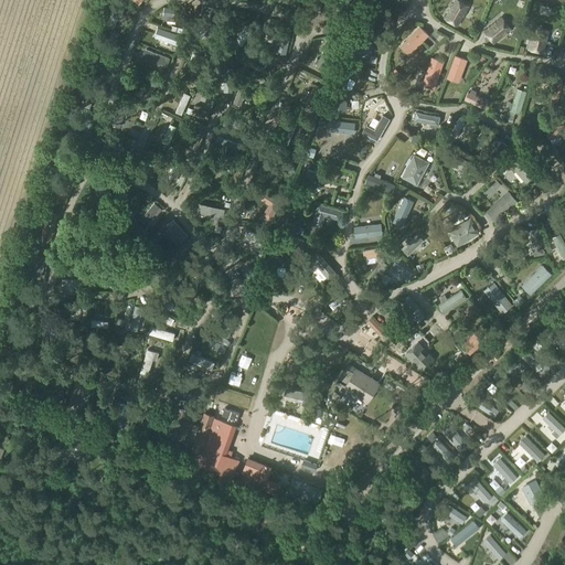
[(276,0),(275,2),(295,10),(298,2),(291,0),(276,0)]
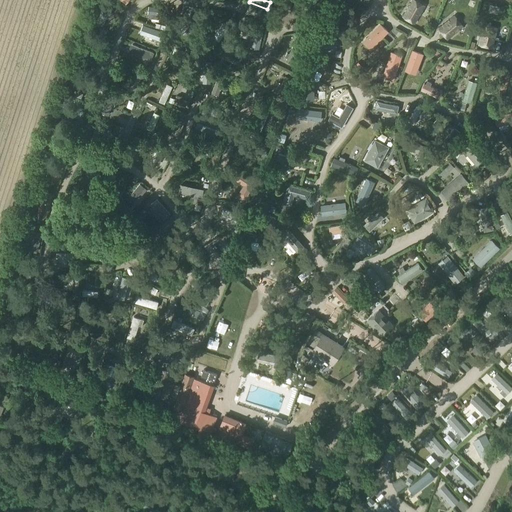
[(283,0),(281,6),(289,9),(292,0),(283,0)]
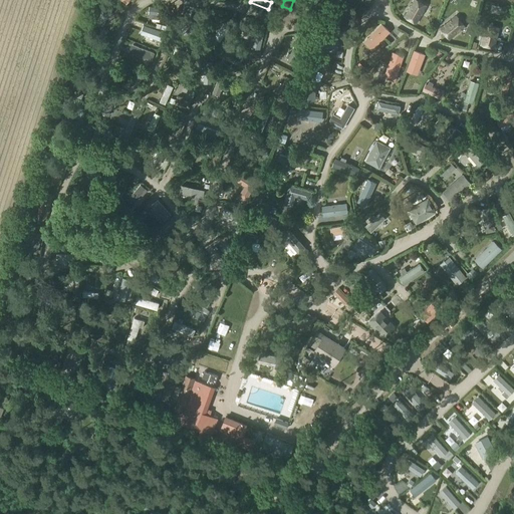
[(420,0),(414,0),(404,17),(417,24),(429,5),(420,0)]
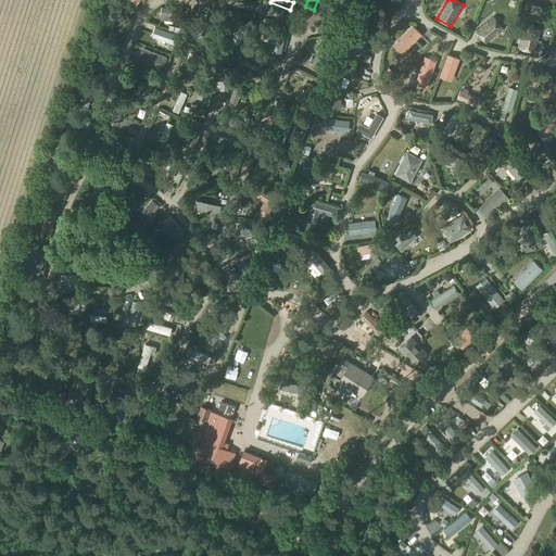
[(112,3),(102,24),(111,28),(119,8),(112,3)]
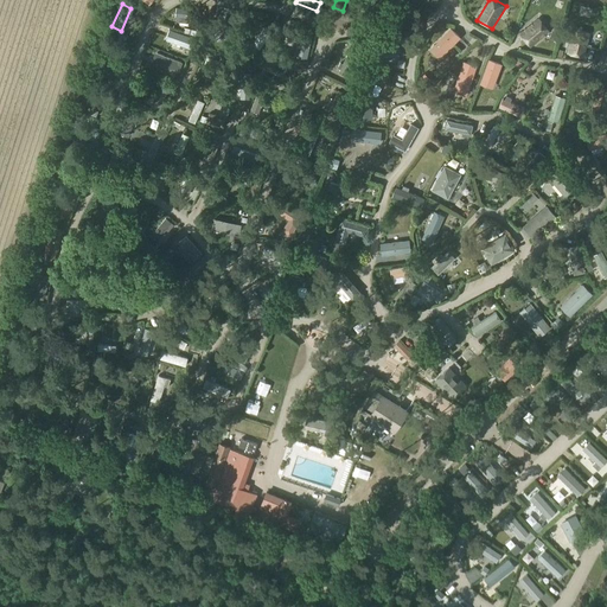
[(177,8),(176,17),(179,17),(179,23),(195,24),(195,19),(197,19),(198,12),(177,8)]
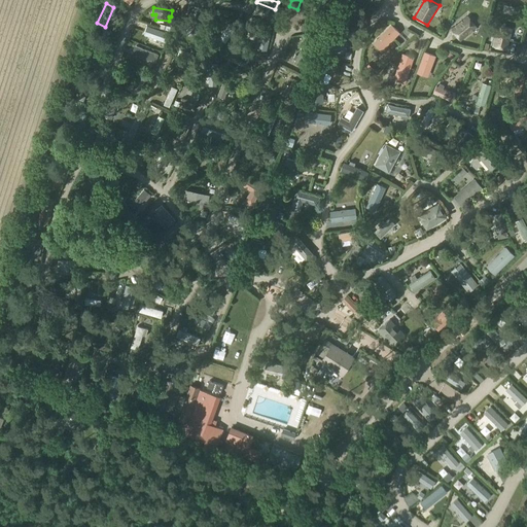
[(462,41),(479,27),(468,14),(452,29),(462,41)]
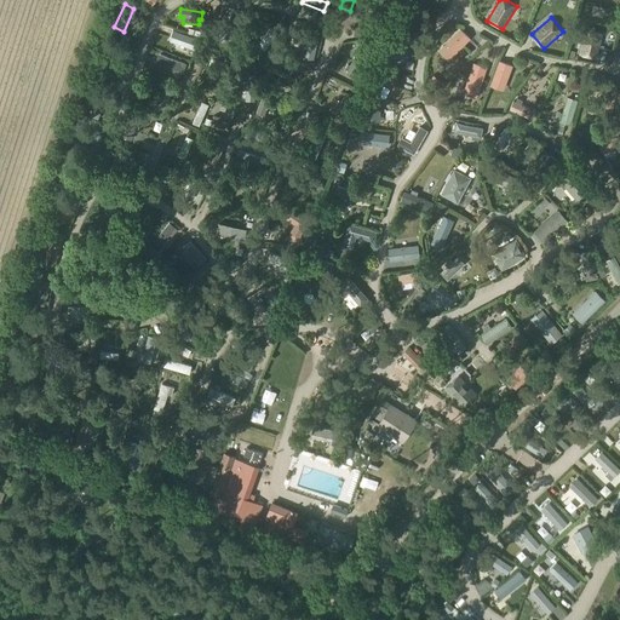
[(586,26),(580,55),(598,58),(604,29),(586,26)]
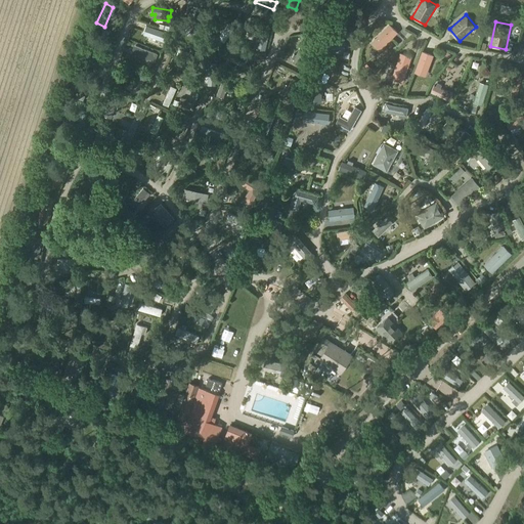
[(144,23),(143,29),(162,32),(163,26),(144,23)]
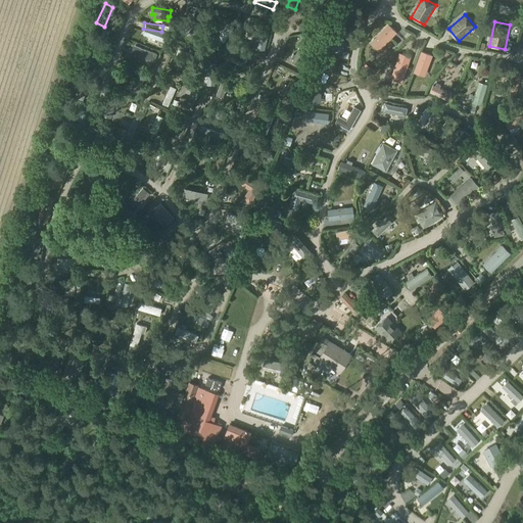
[(228,24),(218,39),(224,43),(234,28),(228,24)]
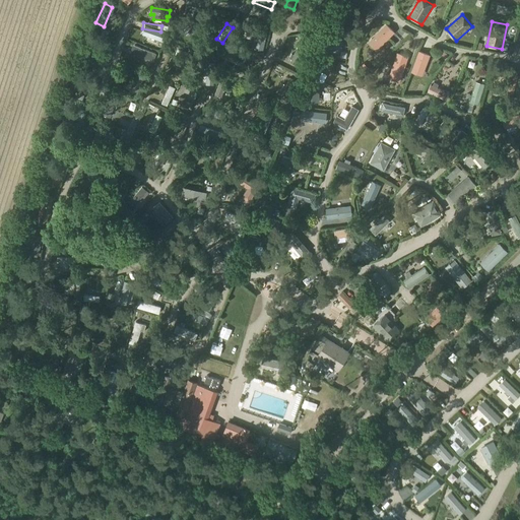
[(247,33),(249,24),(242,23),(240,31),(247,33)]
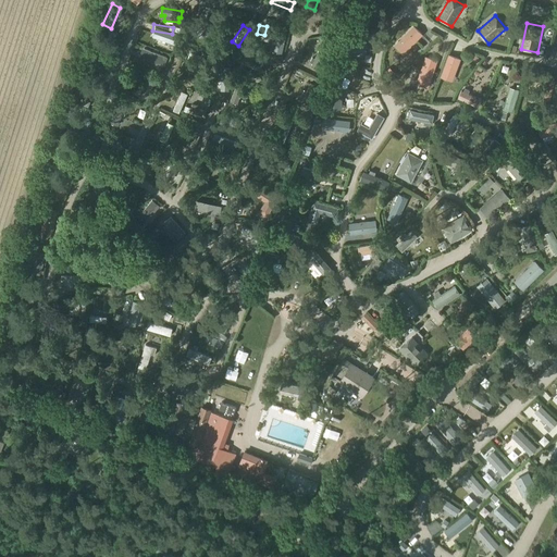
[(415,26),(395,46),(405,54),(423,35),(415,26)]
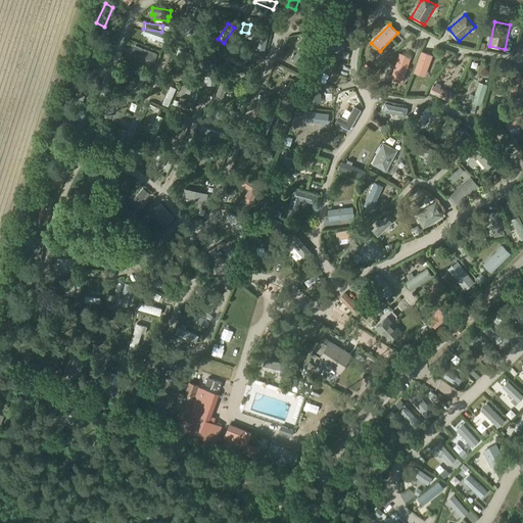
[(255,39),(253,47),(264,49),(269,31),(260,29),(257,39),(255,39)]
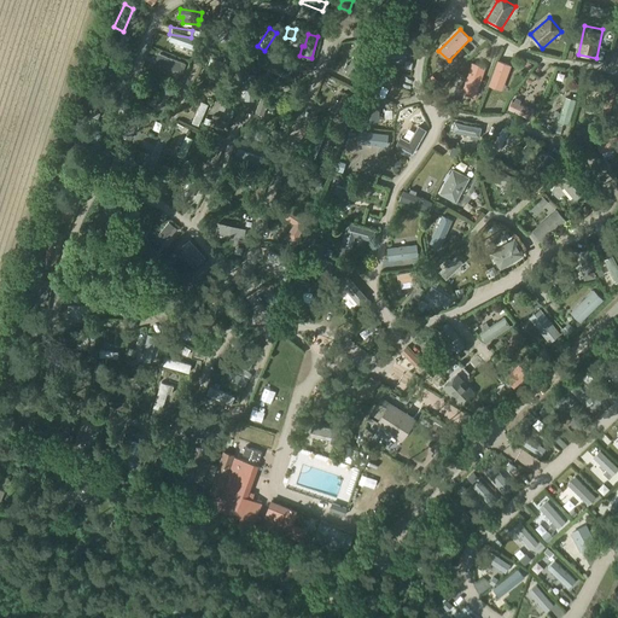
[(202,60),(213,64),(216,54),(205,50),(202,60)]
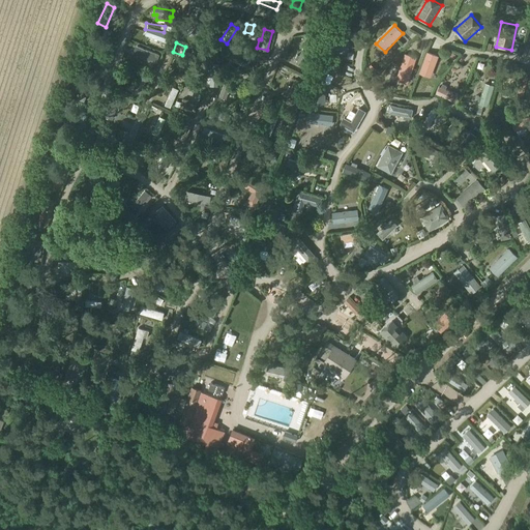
[(305,42),(296,63),(303,66),(312,46),(305,42)]
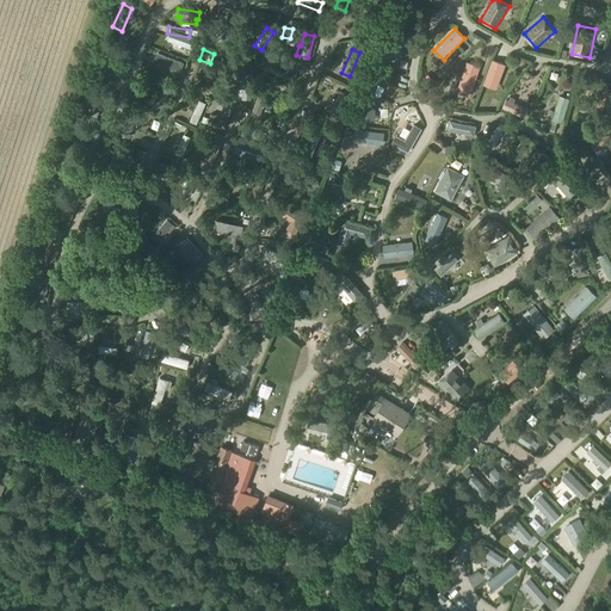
[(156,53),(153,61),(180,72),(183,62),(156,53)]
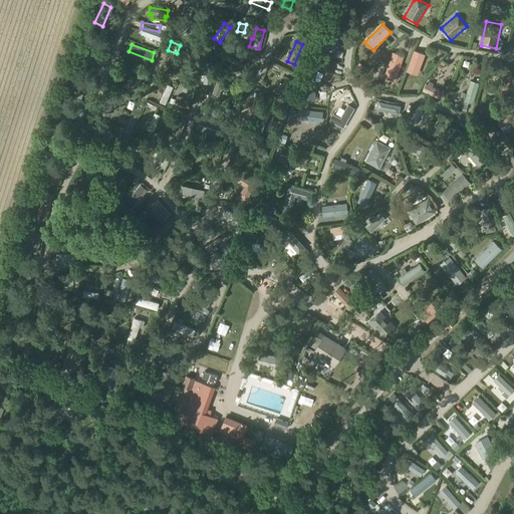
[(82,47),(76,51),(86,68),(93,64),(82,47)]
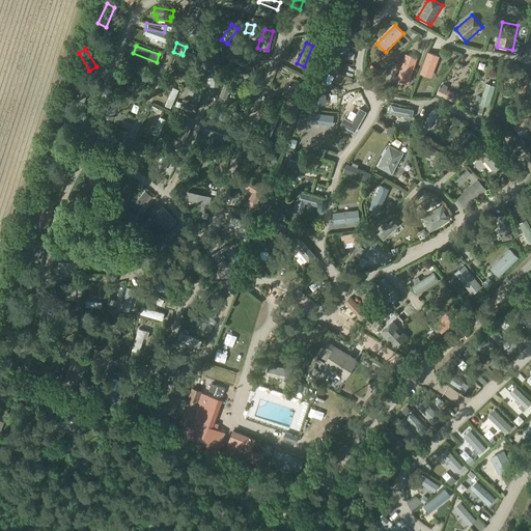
[(231,52),(228,58),(251,68),(253,61),(231,52)]
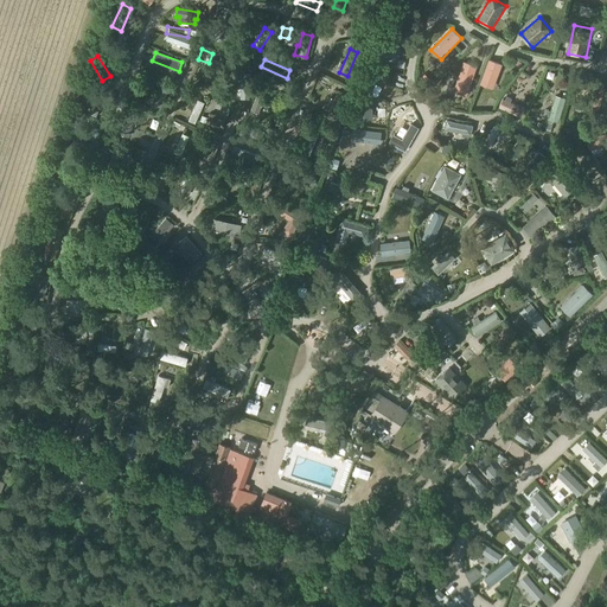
[(490,59),(480,84),(494,89),(504,64),(490,59)]
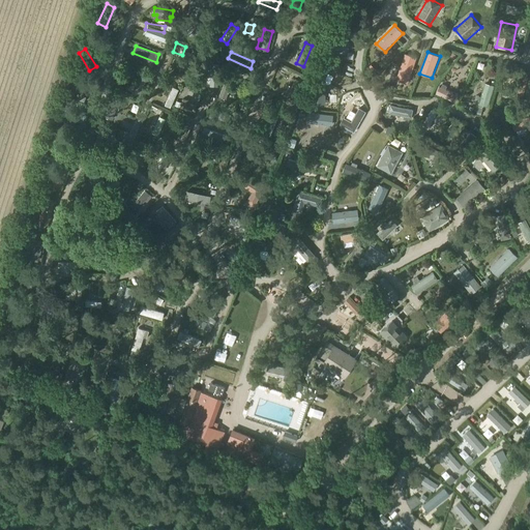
[(400,70),(398,75),(400,77),(408,80),(415,57),(405,54),(403,59),(404,59),(401,70),(400,70)]
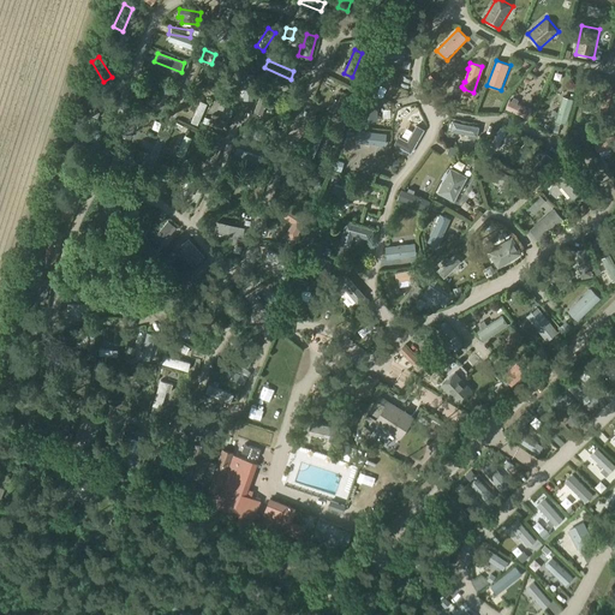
[(378,72),(370,88),(376,91),(381,83),(384,85),(388,78),(384,77),(384,76),(378,72)]
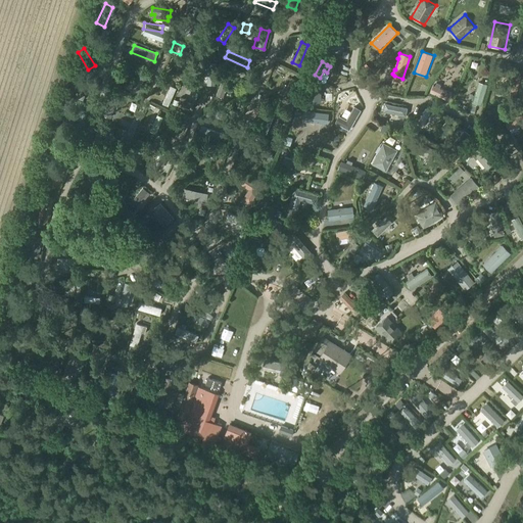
[(510,94),(518,70),(509,67),(502,92),(510,94)]
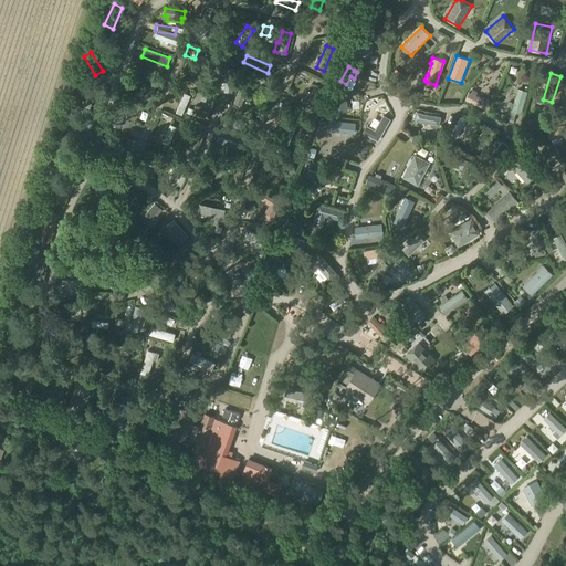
[(149,79),(140,100),(148,103),(157,81),(149,79)]
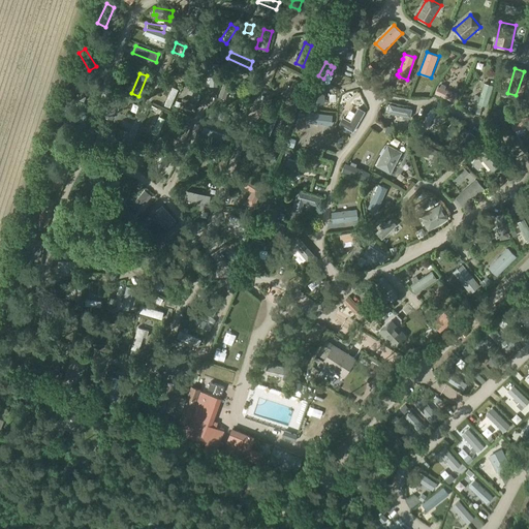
[(226,76),(218,96),(225,98),(234,80),(226,76)]
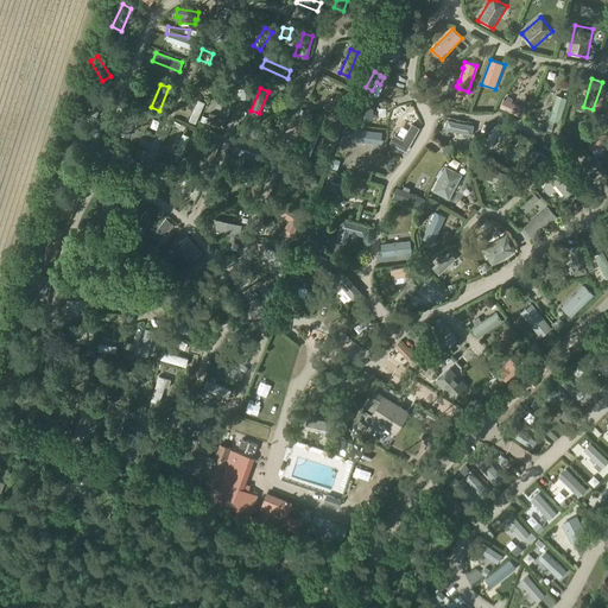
[(551,88),(544,106),(556,111),(562,92),(551,88)]
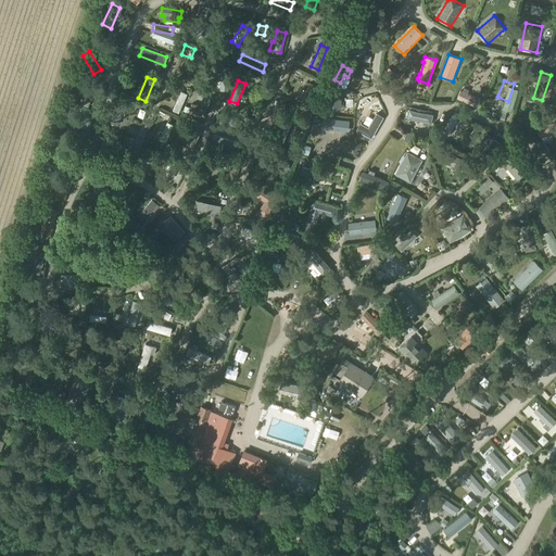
[(310,83),(301,102),(310,106),(311,105),(313,99),(317,101),(319,95),(315,93),(318,86),(310,83)]
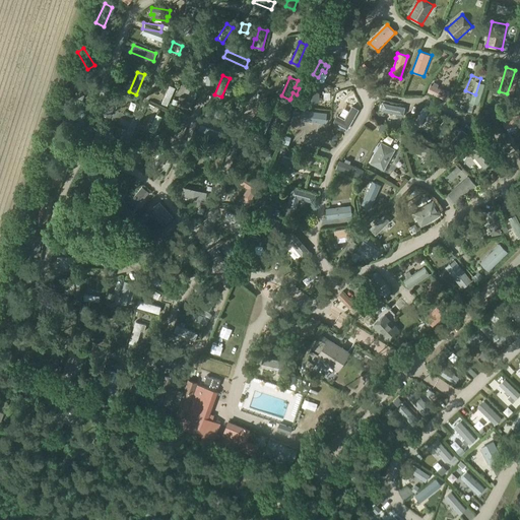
[(308,81),(308,102),(319,102),(320,81),(308,81)]
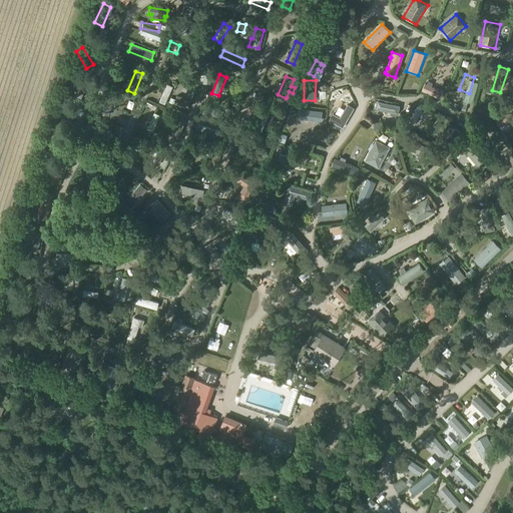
[(429,81),(426,89),(437,94),(440,85),(429,81)]
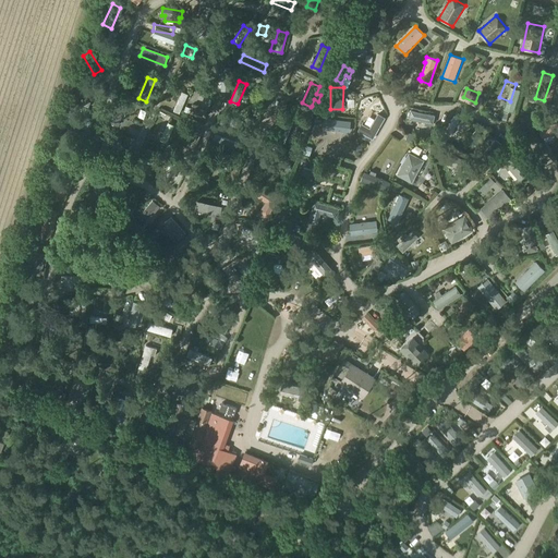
[(182,92),(174,110),(180,112),(187,95),(182,92)]
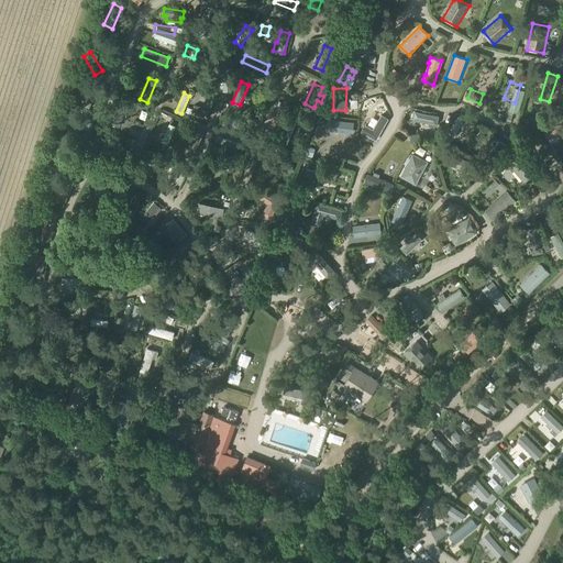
[(117,105),(108,128),(117,131),(125,108),(117,105)]
